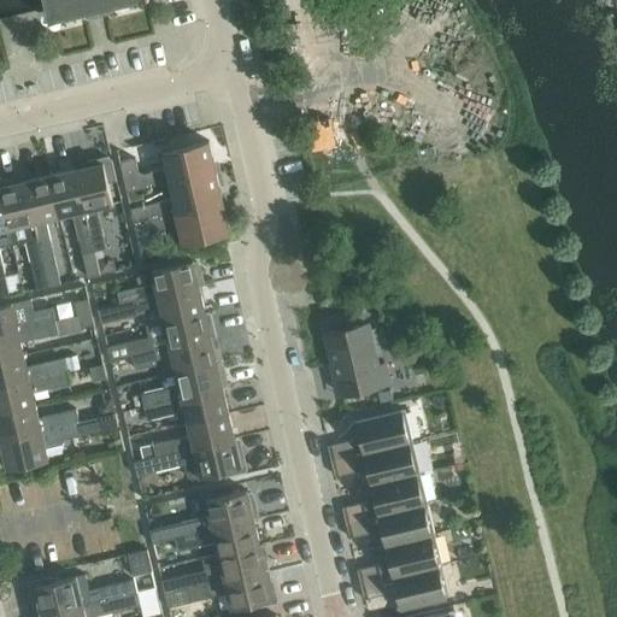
[(48,0),(52,9),(53,16),(86,7),(83,0),(101,0),(105,6),(113,1),(117,0),(48,0)]
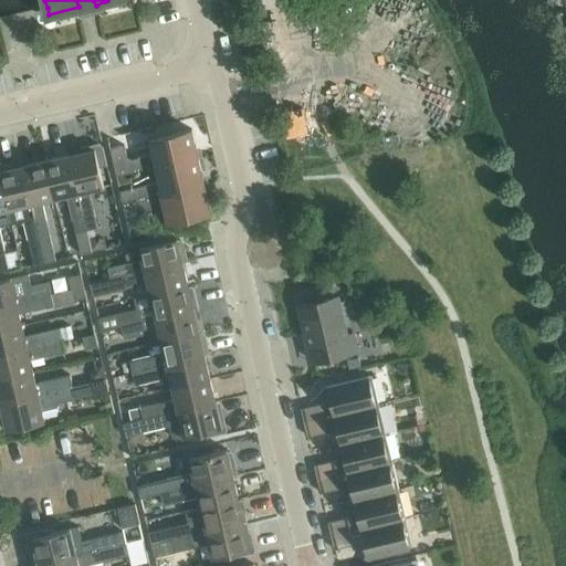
[(125,145),(111,148),(117,177),(132,174),(156,167),(199,157),(192,129),(149,139),(153,155),(148,153),(139,155),(138,158),(133,159),(127,156),(125,145)]
